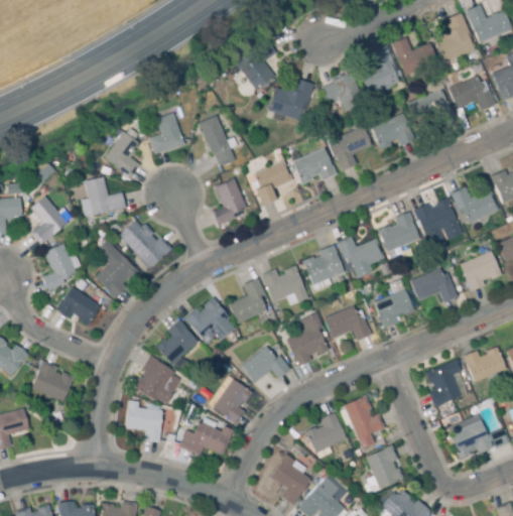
[(512,28),(504,10),(485,18),(480,7),(466,13),(480,44),(512,30),(512,28)]
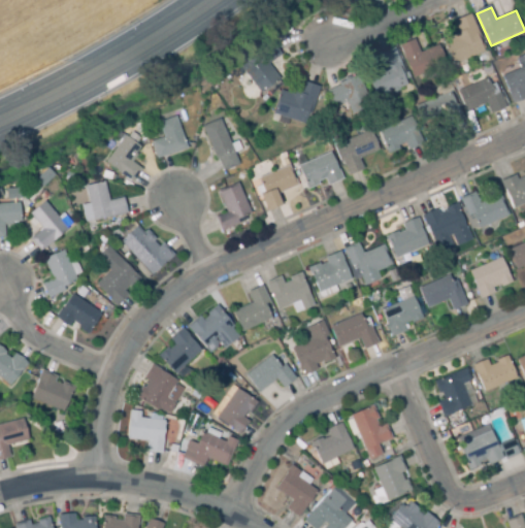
[(454,63),(486,50),(471,15),(457,22),(461,32),(445,39),(454,63)]
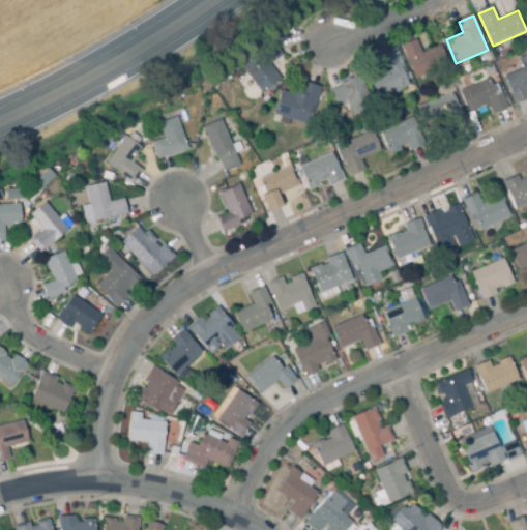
[(449,63),(441,43),(422,51),(417,38),(403,45),(415,77),(449,63)]
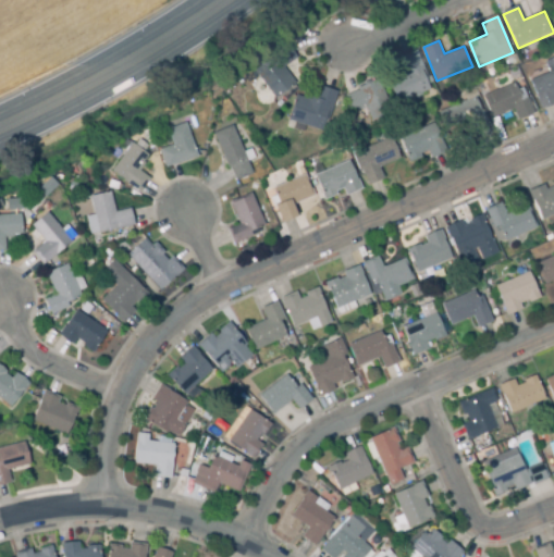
[(256,70),(275,97),(296,82),(285,66),(300,56),(292,45),(256,70)]
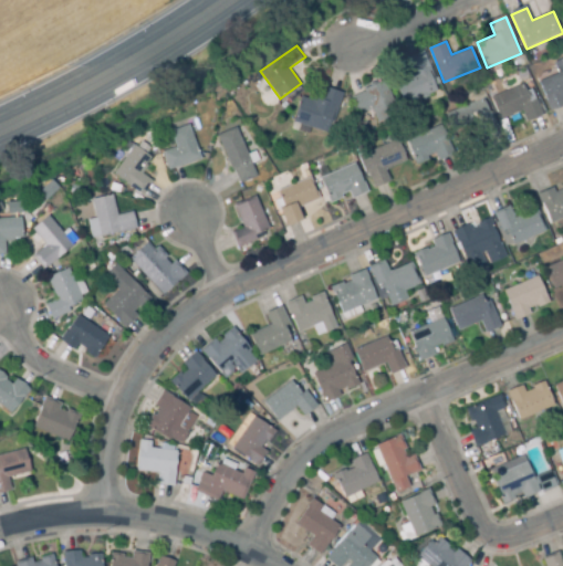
[(436,75),(433,77),(438,90),(429,94),(430,96),(420,100),(419,98),(406,104),(395,81),(414,73),(406,58),(425,50),(436,75)]
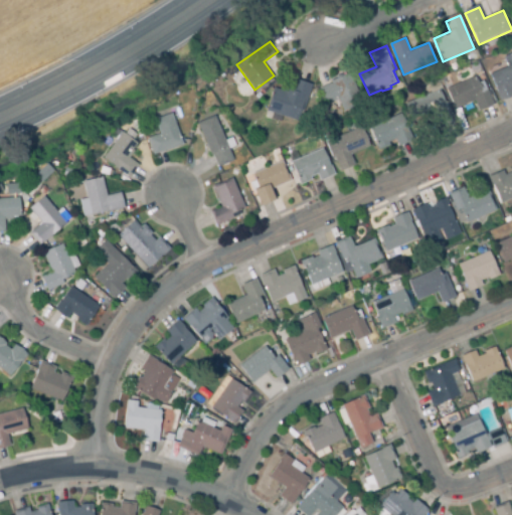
[(488,73),(508,64),(503,55),(511,51),(511,95),(500,101),(488,73)]
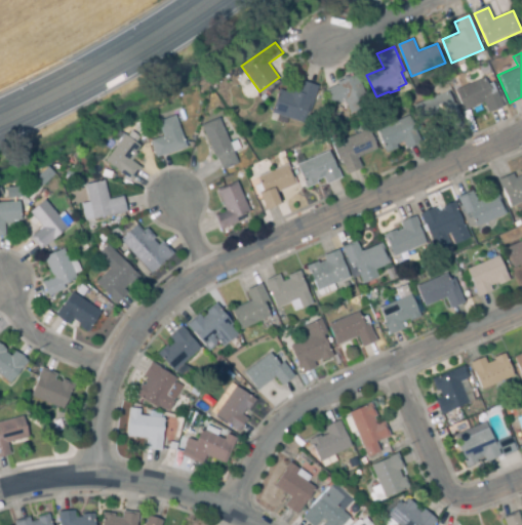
[(337,81),(338,84),(326,89),(332,105),(345,99),(350,111),(369,104),(357,74),(337,81)]
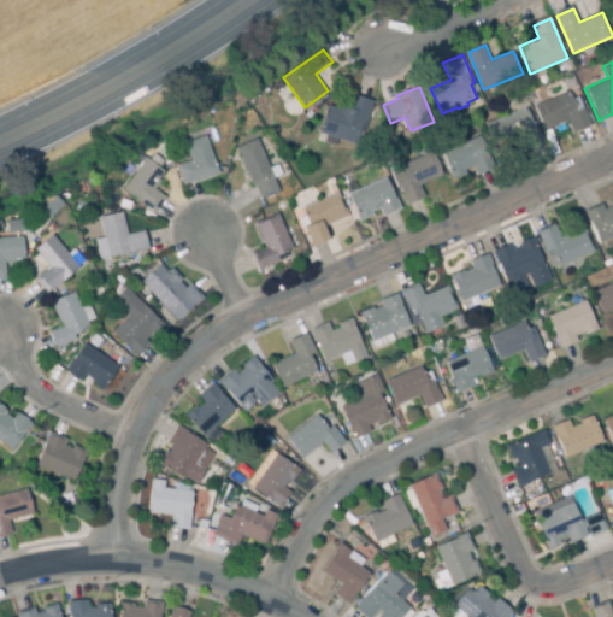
[(575,88),(534,106),(544,130),(569,119),(573,131),(590,124),(575,88)]
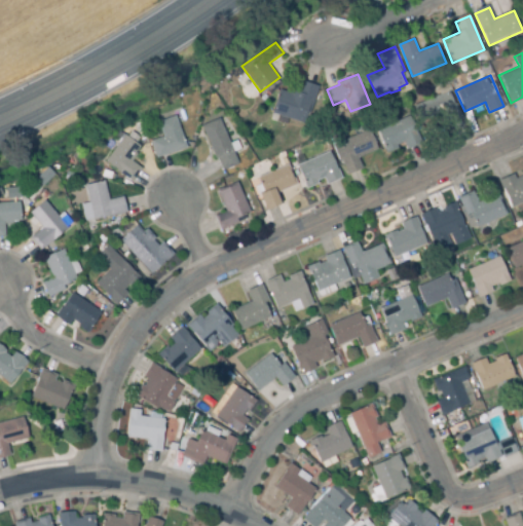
[(272,113),(307,124),(319,87),(303,82),(300,95),(281,88),(272,113)]
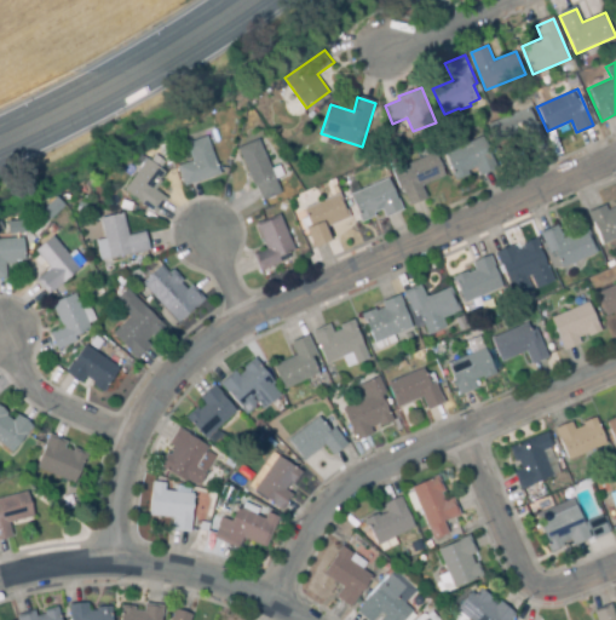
[(489,122),(499,143),(520,133),(529,154),(548,145),(530,104),(489,122)]
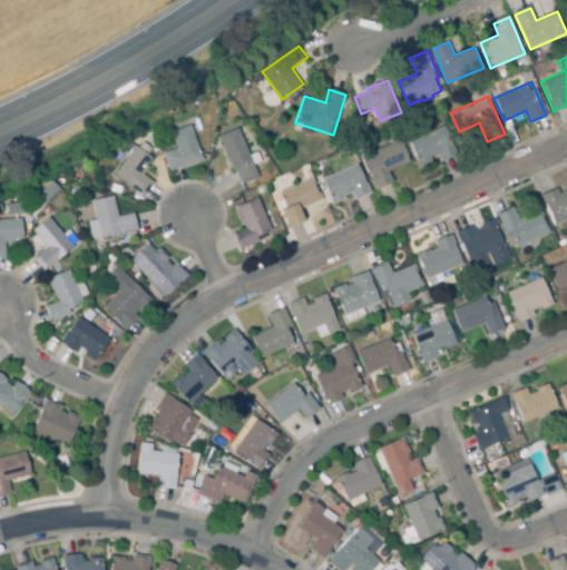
[(172,133),(176,146),(165,150),(173,172),(204,160),(193,125),(172,133)]
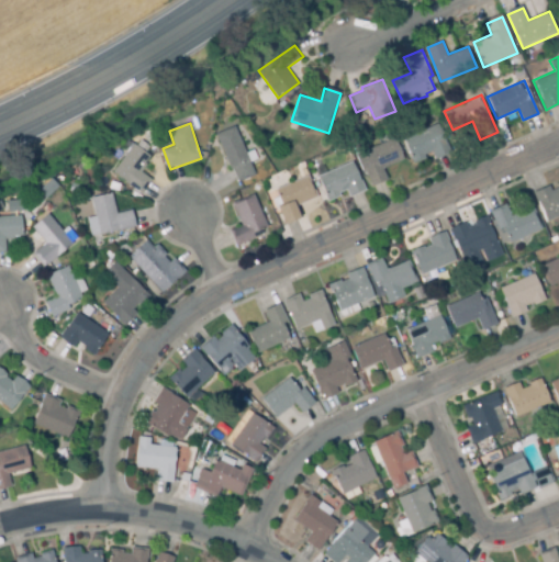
[(405,138),(440,123),(451,153),(436,159),(433,152),(425,155),(426,158),(415,163),(405,138)]
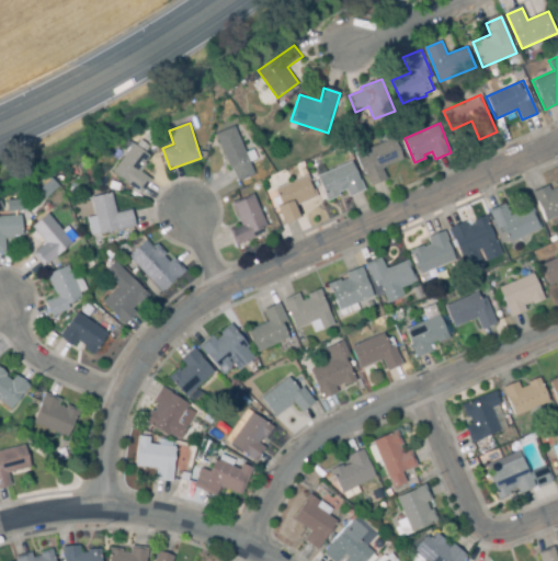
[(216,134),(231,168),(232,168),(239,182),(257,175),(236,126),(216,134)]
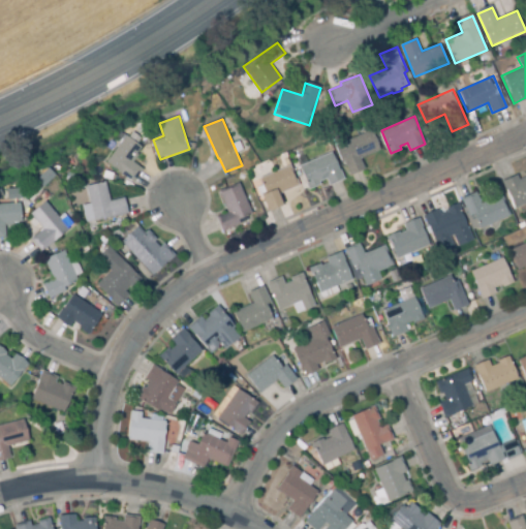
[(335,145),(372,129),(381,149),(361,157),(366,168),(350,175),(345,161),(343,162),(335,145)]
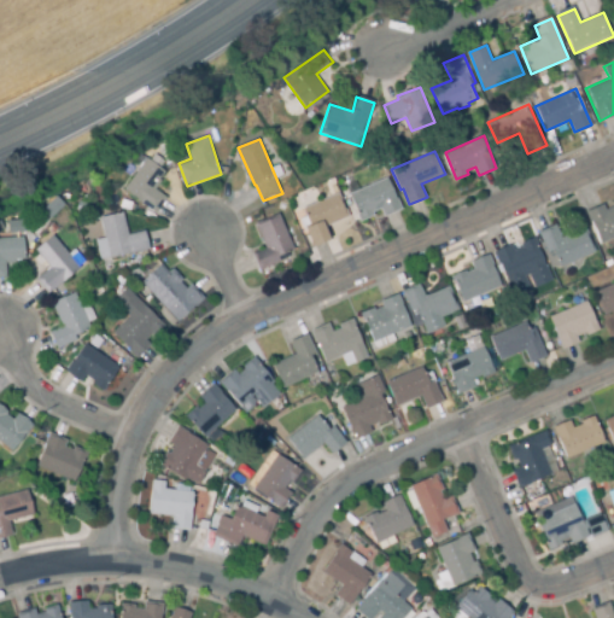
[(396,152),(399,162),(390,164),(387,156),(396,152)]
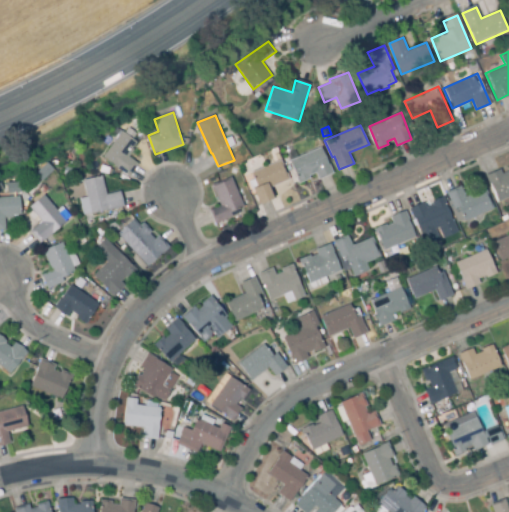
[(136,146),(120,134),(102,158),(132,179),(140,167),(127,158),(136,146)]
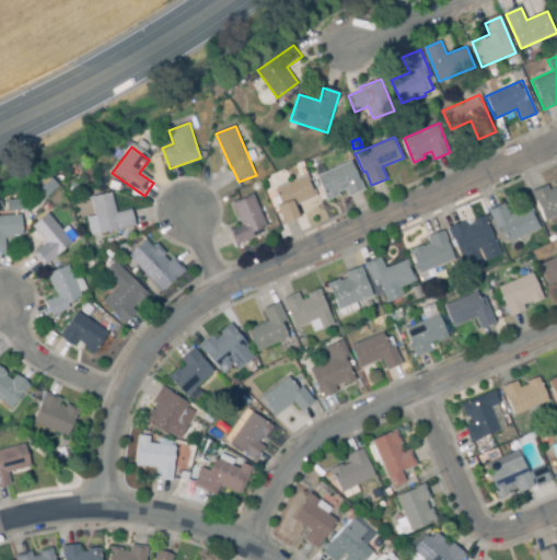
[(316,175),(327,200),(340,195),(338,191),(347,188),(350,196),(366,189),(352,160),(316,175)]
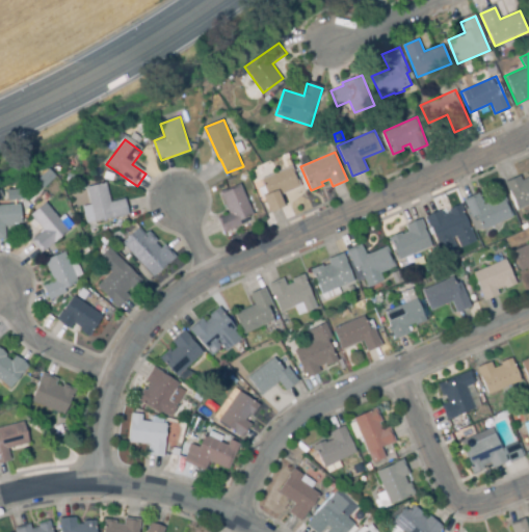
[(261,179),(267,193),(264,195),(270,212),(285,207),(280,194),(301,185),(292,165),(261,179)]
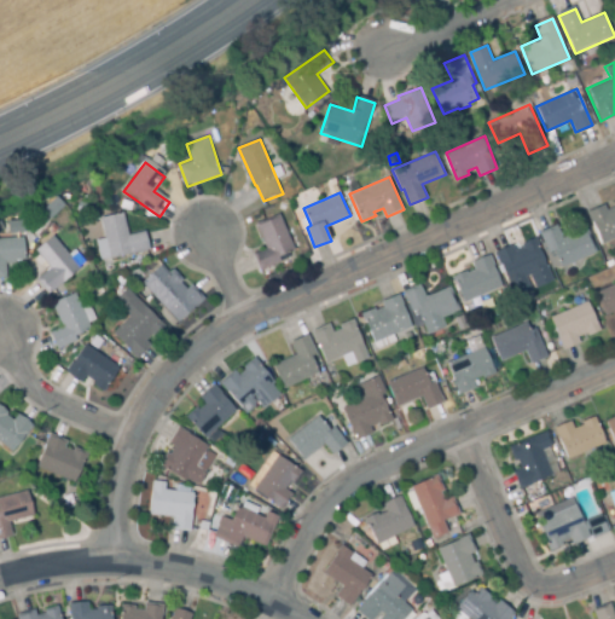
[(57,217),(47,210),(52,202),(62,208),(57,217)]
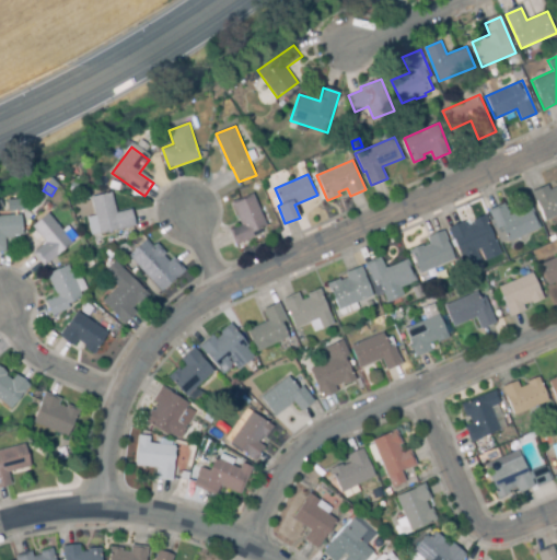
[(532,191),(548,185),(550,189),(556,186),(556,184),(556,216),(545,221),(532,191)]
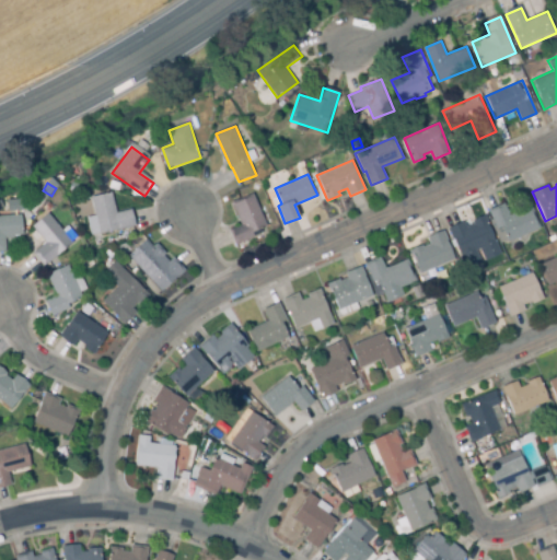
[(92,197),(96,218),(90,219),(94,234),(138,224),(134,206),(116,210),(112,193),(92,197)]
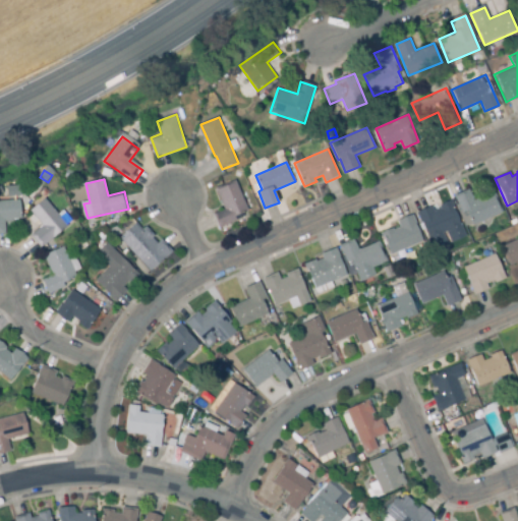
[(249,214),(235,180),(216,188),(224,209),(213,213),(219,227),(249,214)]
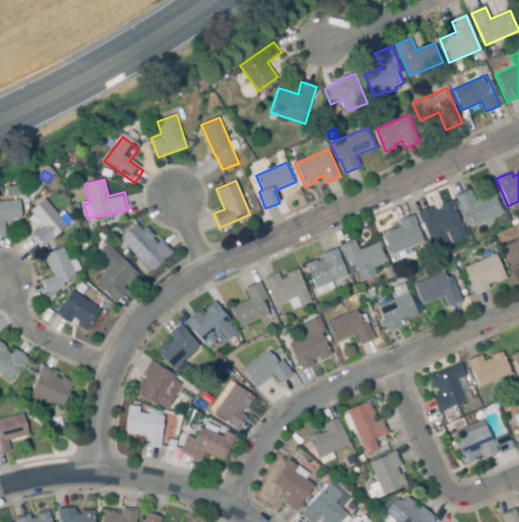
[(21,199),(11,198),(12,186),(21,186),(21,199)]
